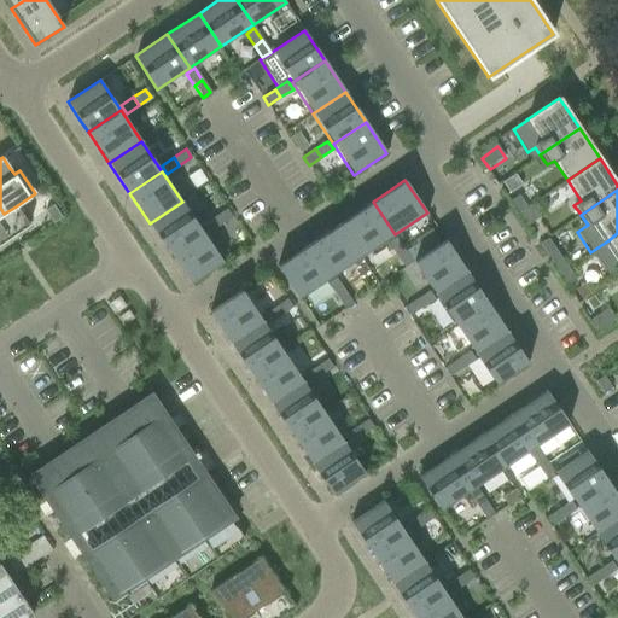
[(511,200),(518,213),(526,208),(518,196),(511,200)]
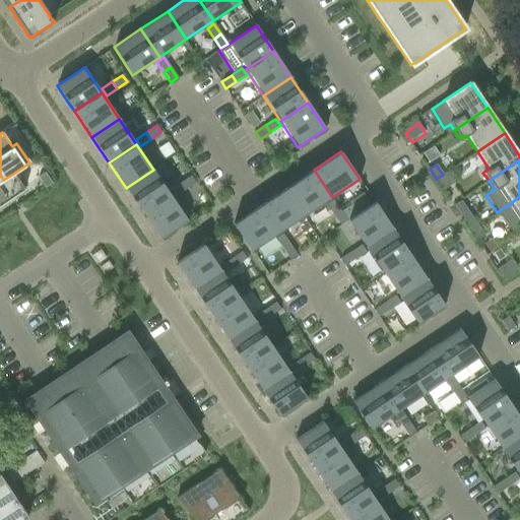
[(153,170),(126,188),(143,213),(171,195),(153,170)]
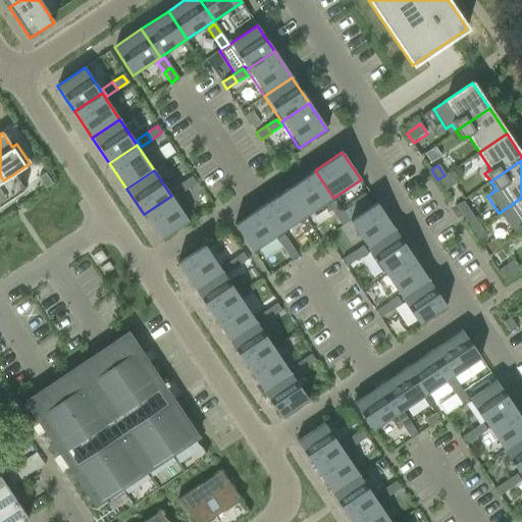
[(315,170),(288,189),(306,216),(325,204),(333,198),(315,170)]
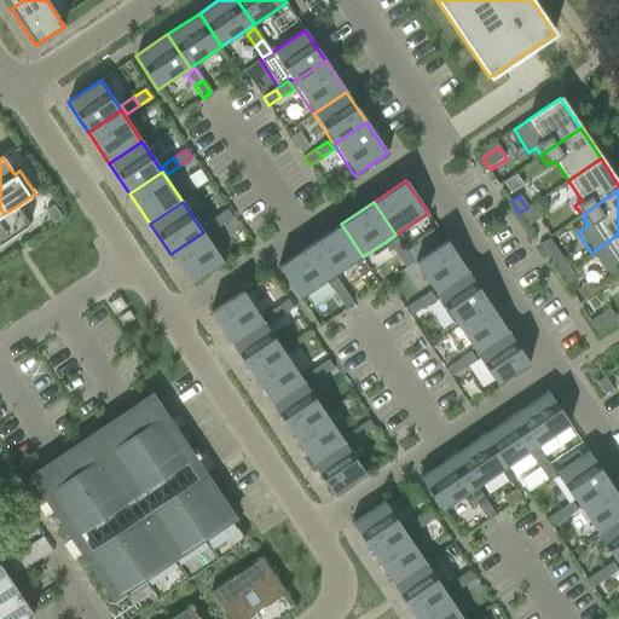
[(527,226),(544,215),(536,202),(520,213),(527,226)]
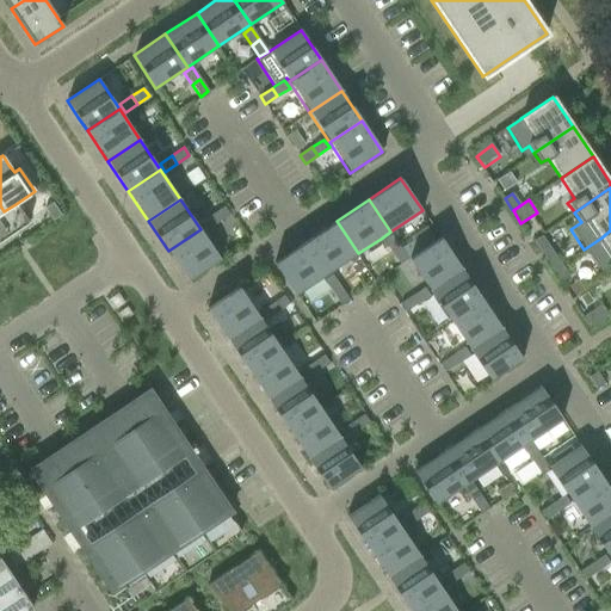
[(53,203),(44,209),(53,221),(60,215),(53,203)]
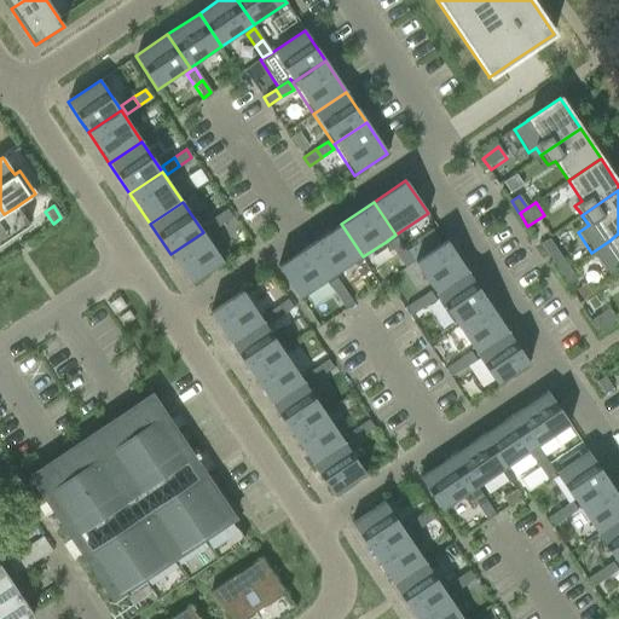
[(0,244),(29,225),(16,207),(4,214),(0,208),(0,244)]
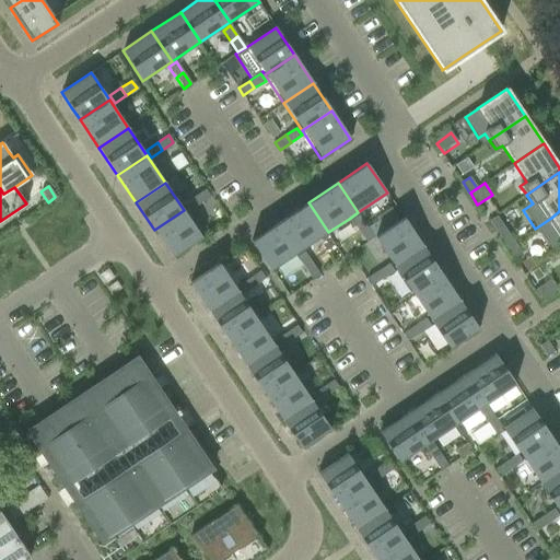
[(205,189),(194,197),(199,205),(210,197),(205,189)]
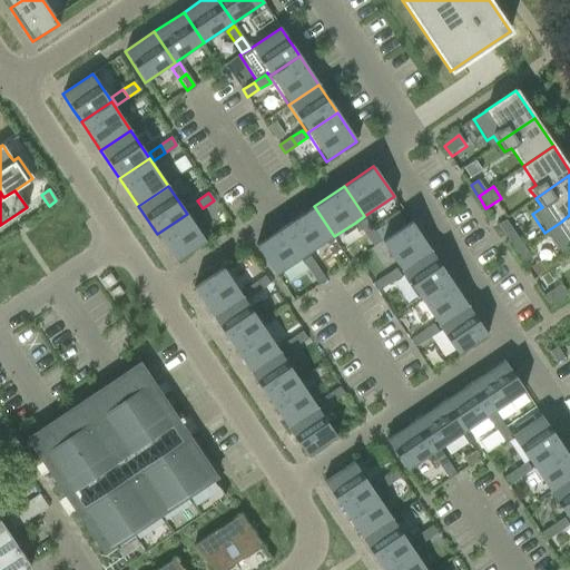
[(197,200),(186,208),(192,216),(203,208),(197,200)]
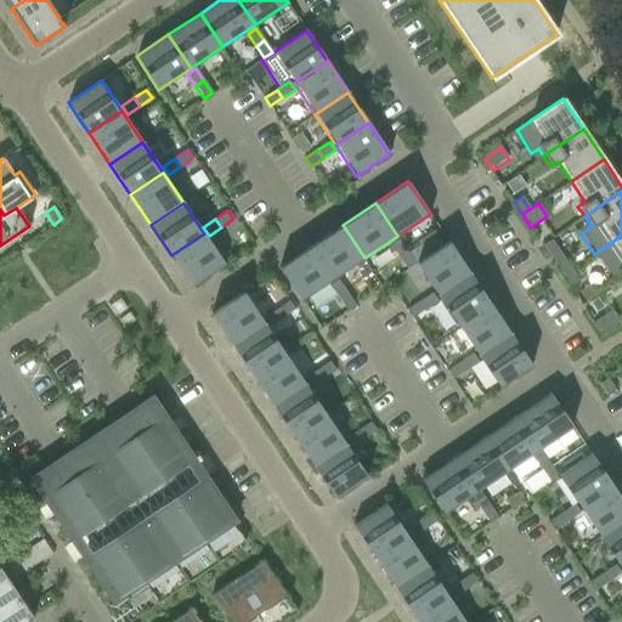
[(343,225),(310,247),(333,280),(338,276),(365,258),(343,225)]
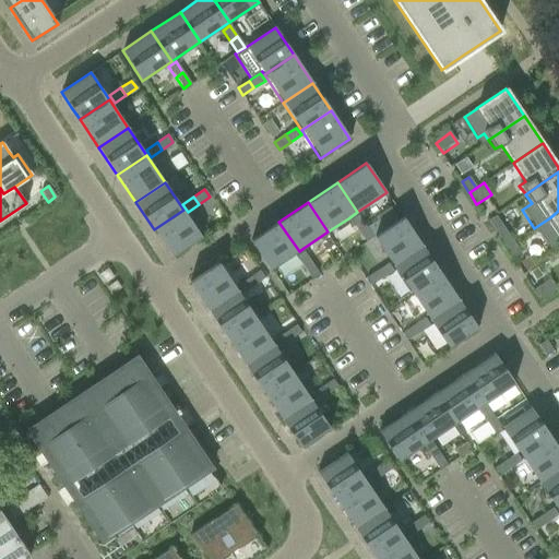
[(183,210),(154,229),(173,258),(202,238),(183,210)]
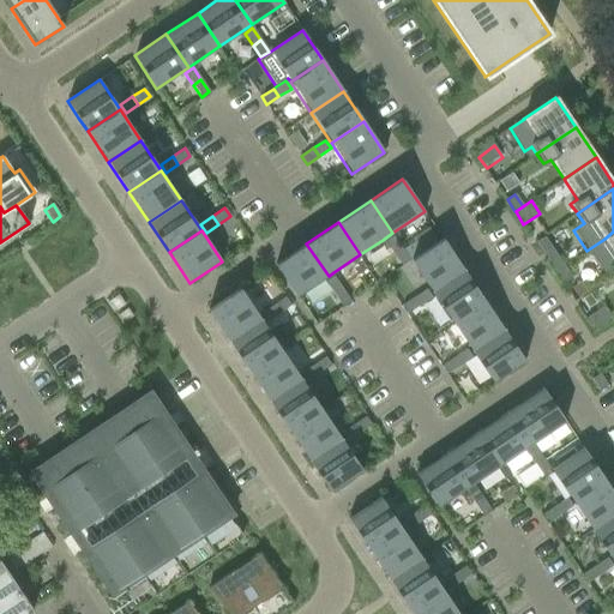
[(613,232),(605,239),(587,251),(600,270),(611,263),(613,268),(613,232)]
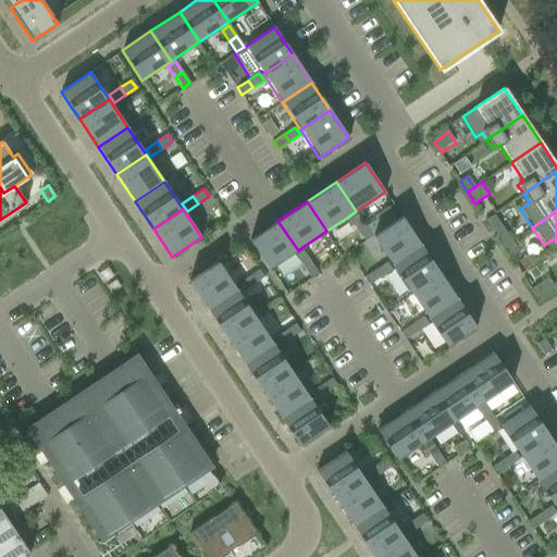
[(356,214),(349,219),(356,231),(363,225),(356,214)]
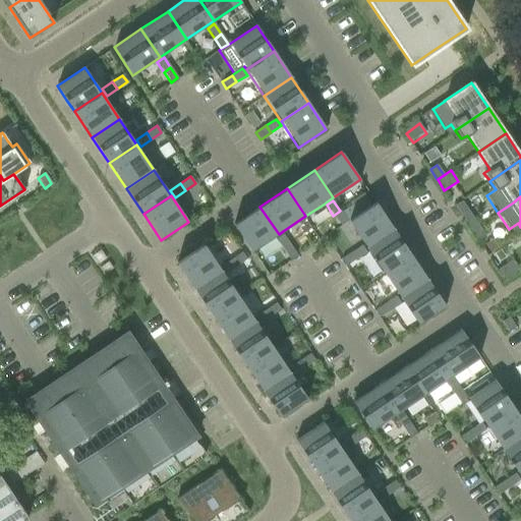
[(375,203),(348,221),(365,246),(393,228),(375,203)]
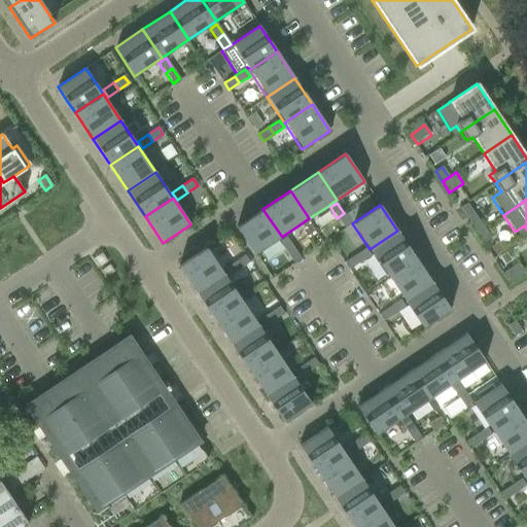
[(262,209),(236,227),(254,255),(277,240),(282,237),(262,209)]
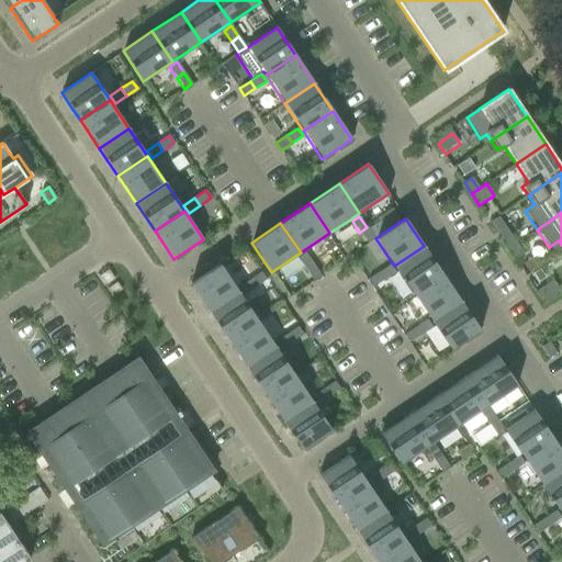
[(367,227),(359,233),(367,244),(374,238),(367,227)]
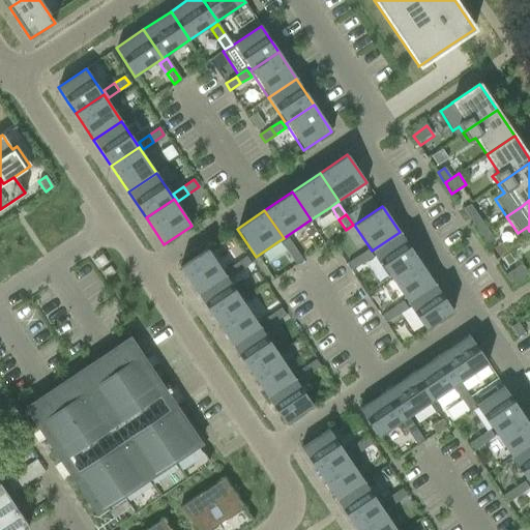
[(479,233),(479,234),(487,229),(479,219),(472,224),(479,233)]
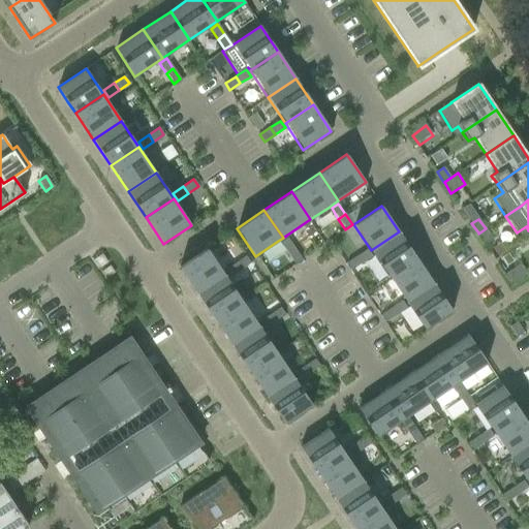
[(478,234),(486,244),(492,239),(486,228),(478,234)]
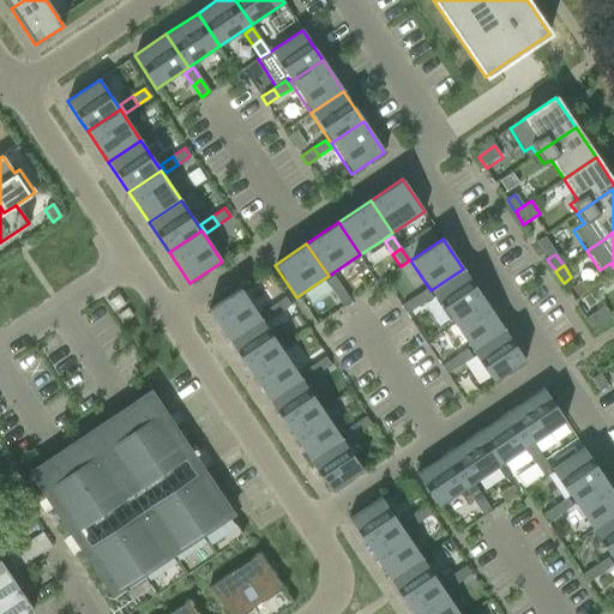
[(463,269),(431,290),(451,321),(483,300),(463,269)]
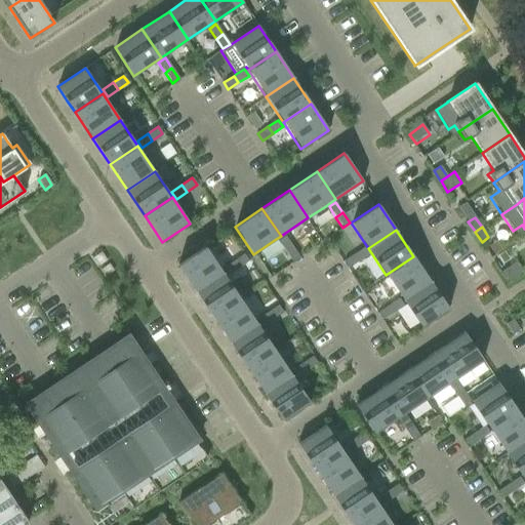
[(285,236),(278,241),(285,251),(292,246),(285,236)]
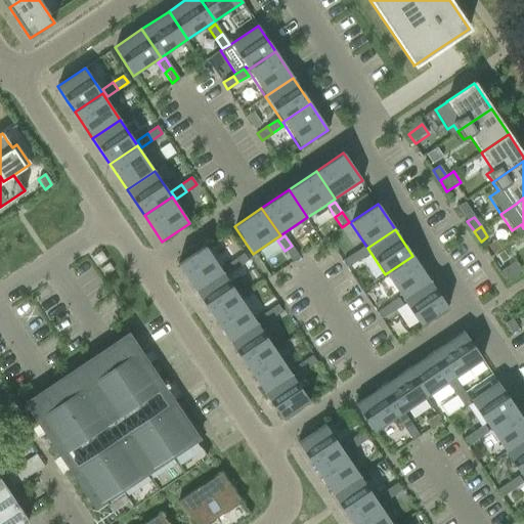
[(205,246),(177,264),(194,291),(222,272),(205,246)]
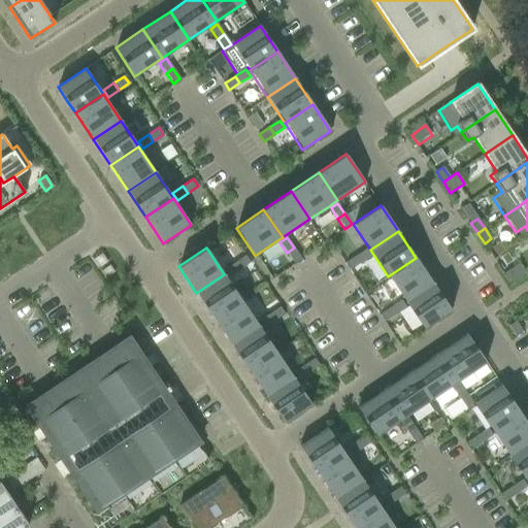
[(294,248),(287,253),(293,263),(300,258),(294,248)]
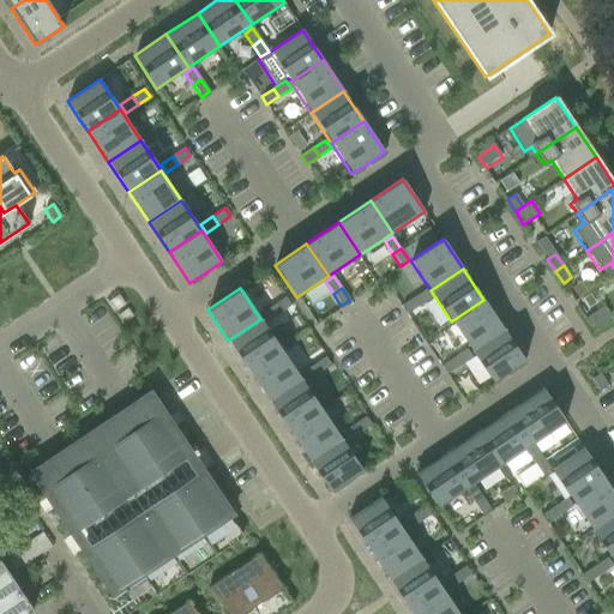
[(426,289),(414,298),(419,306),(432,298),(426,289)]
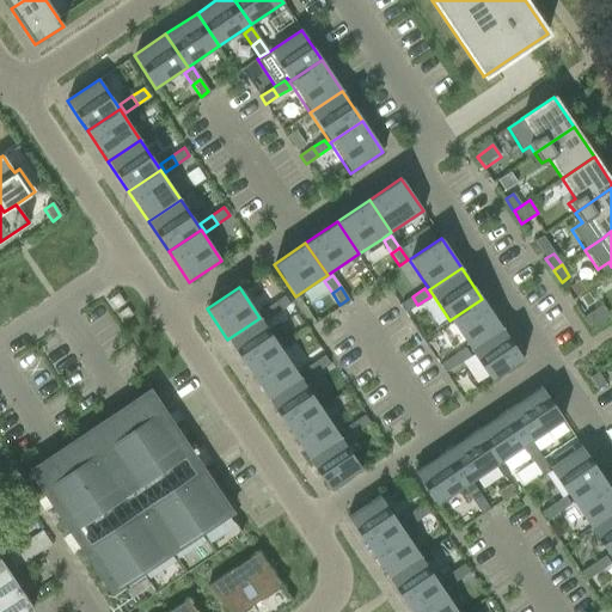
[(124,304),(117,294),(105,303),(112,312),(124,304)]
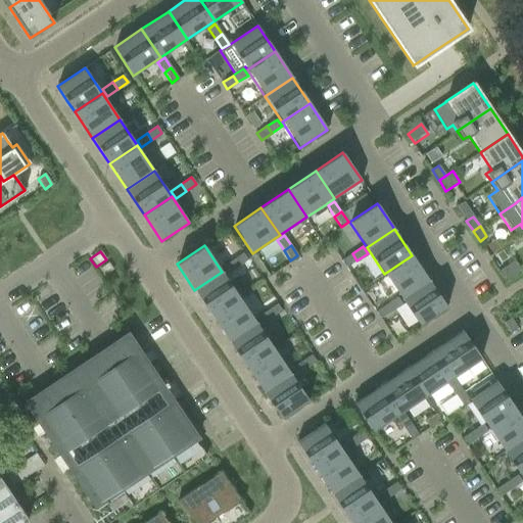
[(242,253),(232,260),(237,267),(247,260),(242,253)]
